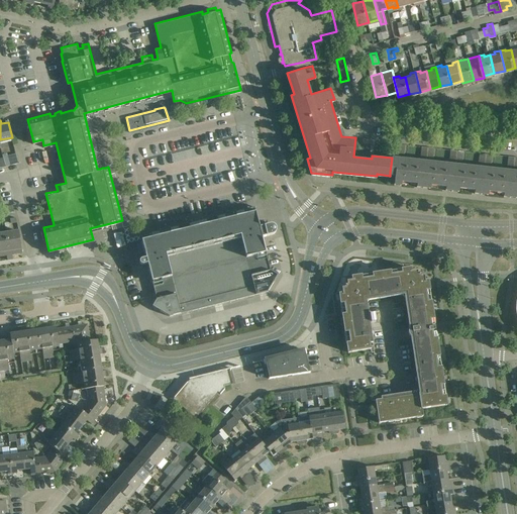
[(392,158),(390,173),(395,173),(394,182),(401,183),(401,180),(417,181),(416,185),(430,186),(430,183),(445,184),(445,188),(458,189),(459,186),(475,188),(475,191),(488,193),(488,189),(504,191),(503,194),(516,196),(516,192),(516,155),(508,155),(507,169),(490,167),(491,152),(492,152),(479,150),(479,151),(480,151),(478,166),(460,164),(462,149),(450,147),(450,148),(448,163),(432,161),(433,146),(434,146),(421,144),(421,145),(420,160),(403,158),(404,143),(405,143),(405,142),(398,142),(397,157),(392,157),(392,158)]
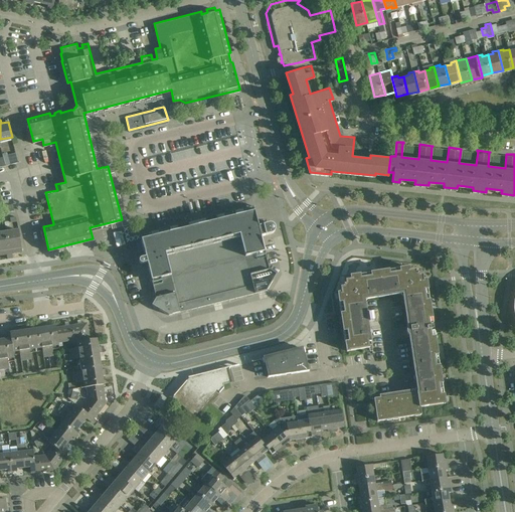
[(151,164),(173,157),(171,149),(148,156),(151,164)]
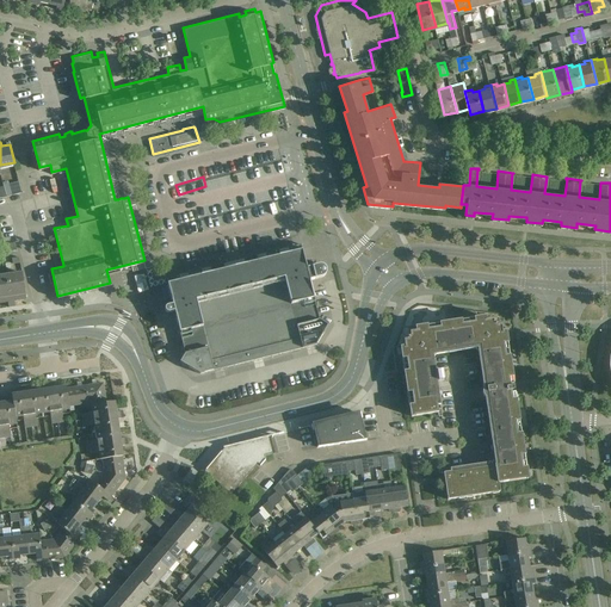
[(2,179),(4,184),(6,194),(22,190),(18,178),(8,180),(8,178),(2,179)]
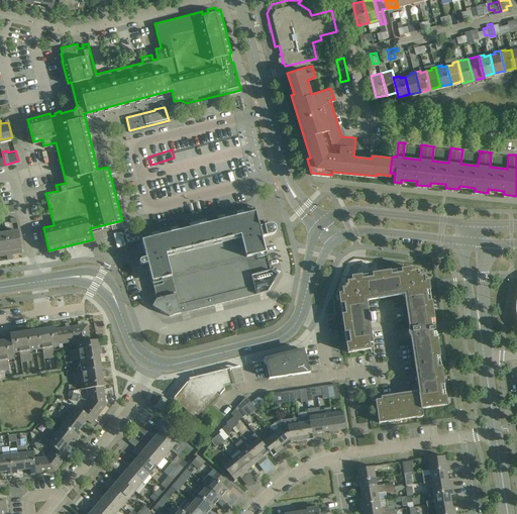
[(256,212),(255,209),(141,237),(145,255),(141,257),(140,257),(140,258),(139,258),(139,259),(139,260),(139,261),(140,261),(140,262),(141,262),(141,263),(142,263),(143,263),(147,262),(157,296),(152,304),(170,314),(268,290),(278,273),(271,268),(262,235),(273,232),(274,232),(274,231),(275,231),(275,230),(276,229),(276,228),(276,227),(276,226),(276,225),(275,224),(275,223),(274,223),(274,222),(273,222),(272,222),(271,222),(270,222),(264,223),(263,218),(257,219),(256,214),(256,212)]
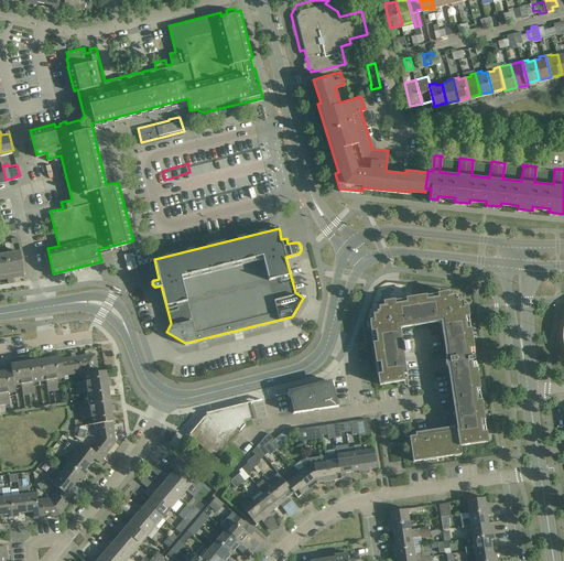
[(24,273),(21,249),(0,252),(0,277),(7,277),(8,281),(13,280),(13,276),(24,273)]
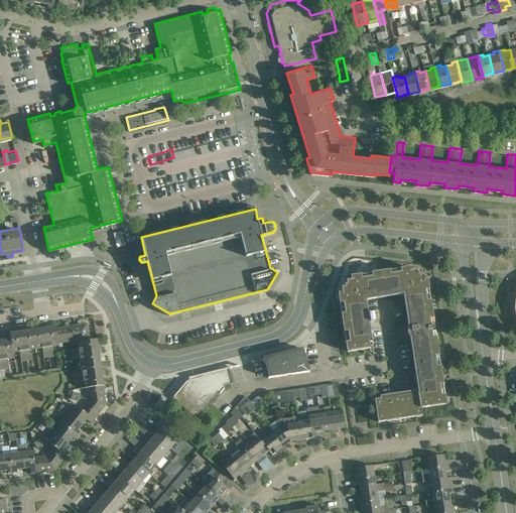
[(410,268),(410,265),(351,274),(352,277),(346,278),(346,281),(344,284),(341,285),(342,290),(339,291),(348,350),(370,346),(370,349),(373,348),(372,340),(369,340),(363,295),(405,289),(420,390),(380,396),(380,393),(372,395),(372,397),(374,397),(378,419),(415,414),(415,411),(421,410),(421,405),(445,402),(435,335),(432,336),(429,315),(432,315),(427,278),(423,278),(423,272),(420,273),(416,270),(416,267),(410,268)]
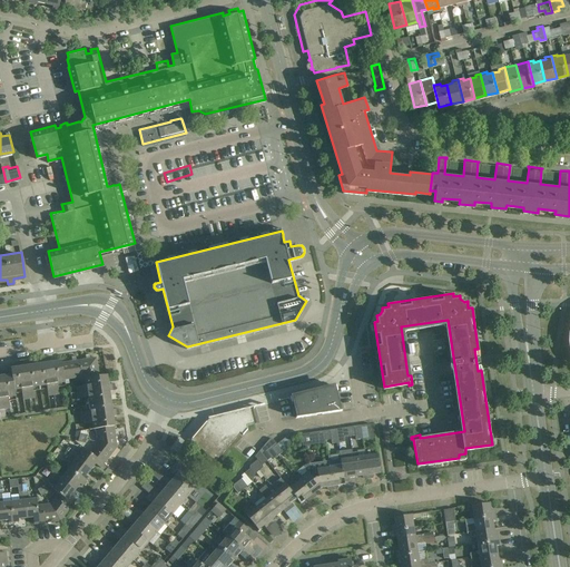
[(80,358),(82,374),(82,377),(99,373),(96,355),(90,355),(89,351),(86,352),(86,357),(80,358)]
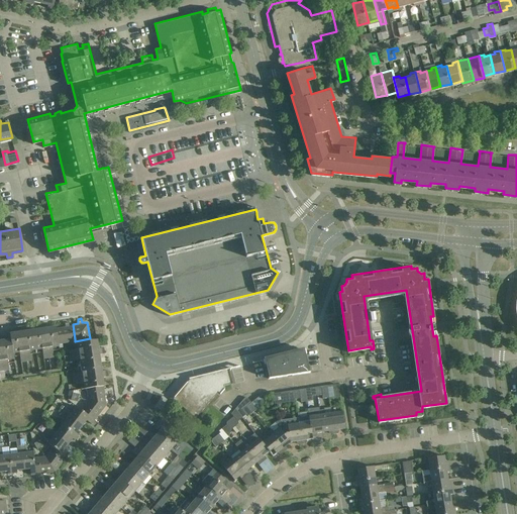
[(42,349),(43,356),(54,354),(53,348),(60,347),(59,341),(57,326),(56,325),(47,326),(46,320),(40,321),(41,327),(32,328),(36,350),(42,349)]
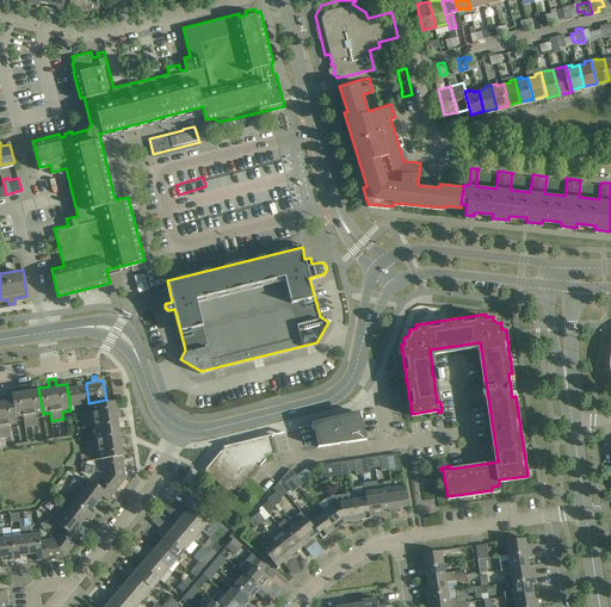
[(78,384),(67,385),(69,403),(88,401),(86,383),(82,383),(81,378),(76,379),(78,384)]
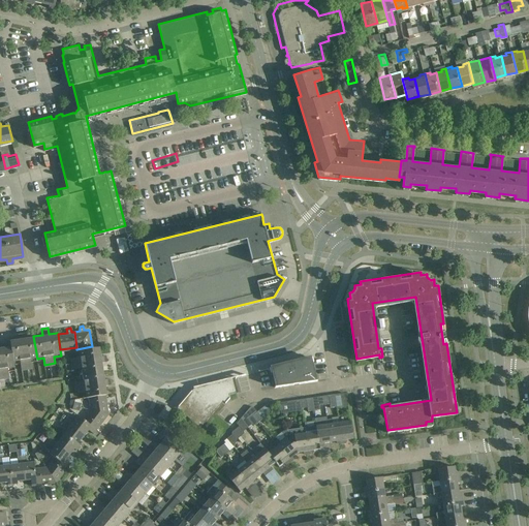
[(11,349),(12,349),(14,363),(21,362),(22,368),(32,367),(31,360),(37,359),(33,336),(25,337),(25,332),(18,333),(19,338),(10,339),(10,345),(11,349)]
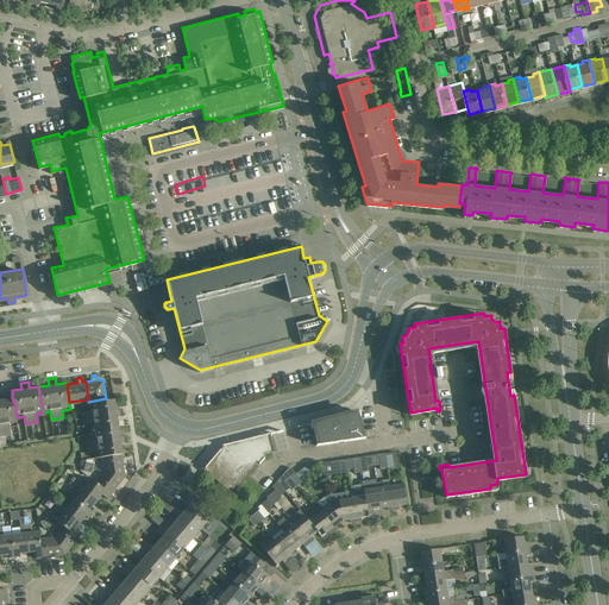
[(0,433),(11,432),(10,424),(18,423),(17,417),(14,402),(13,402),(12,397),(4,398),(2,392),(0,391),(0,433)]
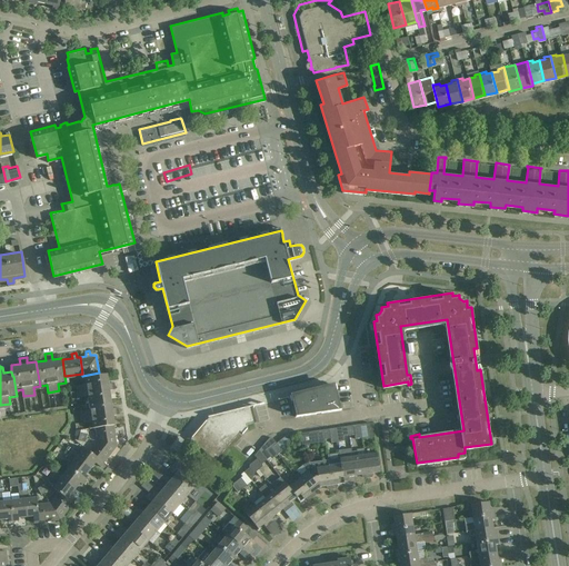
[(115,380),(108,381),(107,371),(99,373),(82,376),(81,376),(82,384),(77,385),(78,395),(85,395),(86,405),(111,400),(109,388),(116,387),(115,380)]
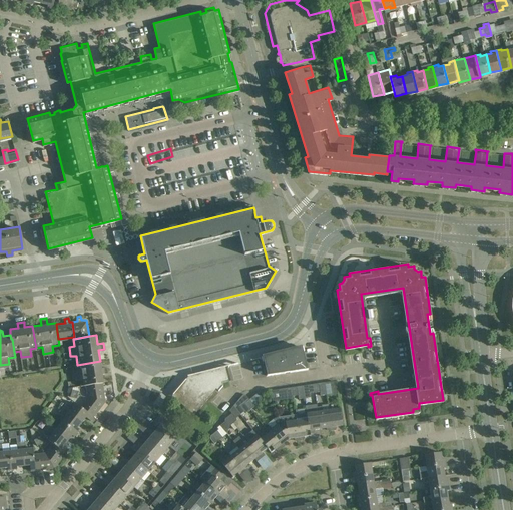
[(301,345),(264,354),(268,373),(306,367),(301,346),(301,345)]
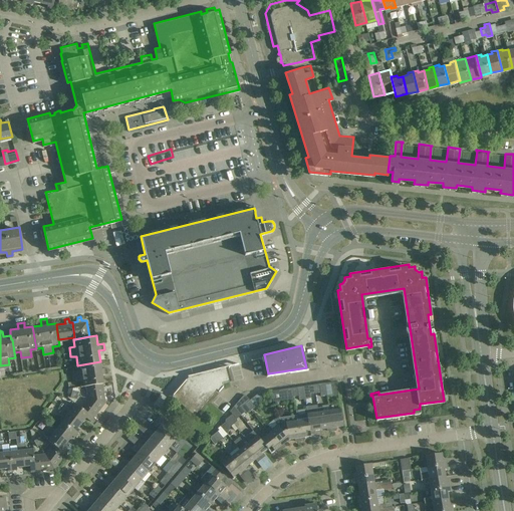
[(106,365),(101,366),(100,361),(77,365),(78,368),(72,369),(73,379),(79,378),(80,386),(86,385),(102,381),(103,381),(102,372),(107,372),(106,365)]
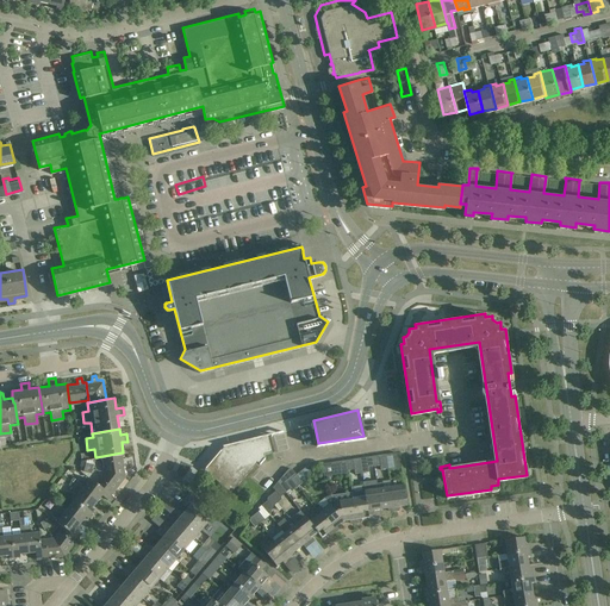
[(272,449),(268,432),(246,437),(246,438),(247,438),(247,441),(241,444),(236,441),(223,443),(223,444),(204,468),(231,491),(256,460),(260,462),(265,456),(265,455),(263,451),(272,449)]
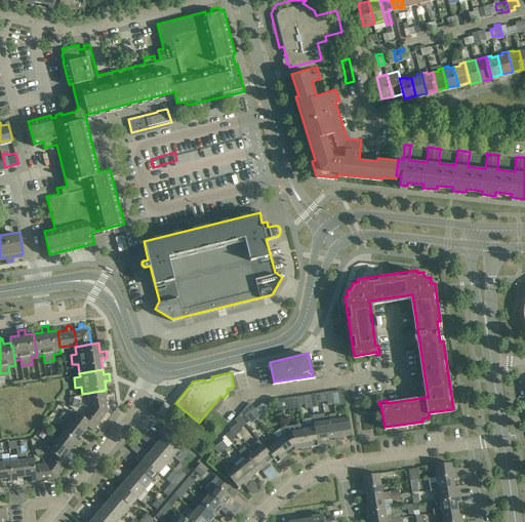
[(332,389),(333,401),(339,401),(346,400),(345,393),(341,392),(338,392),(337,388),(332,389)]
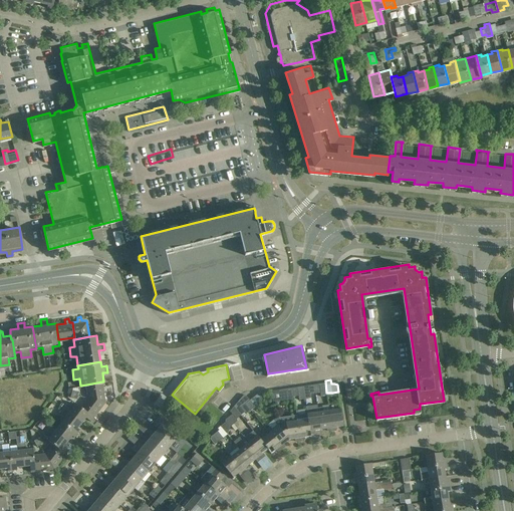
[(326,393),(325,380),(314,382),(315,391),(320,390),(320,394),(326,393)]
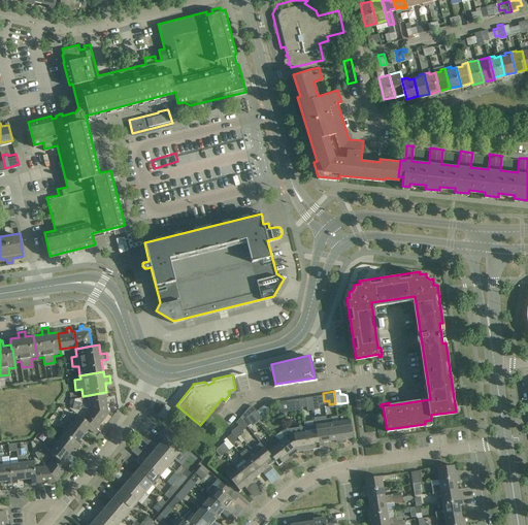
[(89,395),(91,407),(108,411),(105,392),(89,395)]
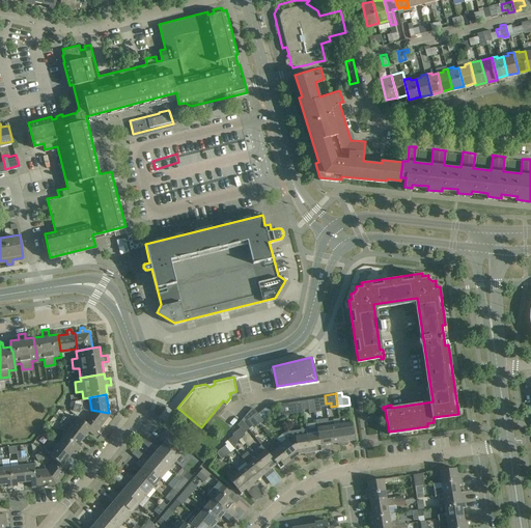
[(326,404),(325,395),(313,396),(315,410),(320,409),(320,405),(326,404)]
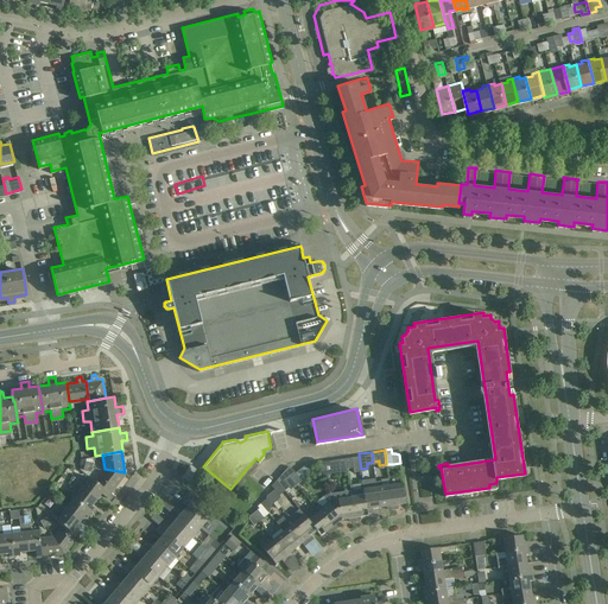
[(361,469),(359,453),(346,456),(347,465),(353,464),(354,469),(361,469)]
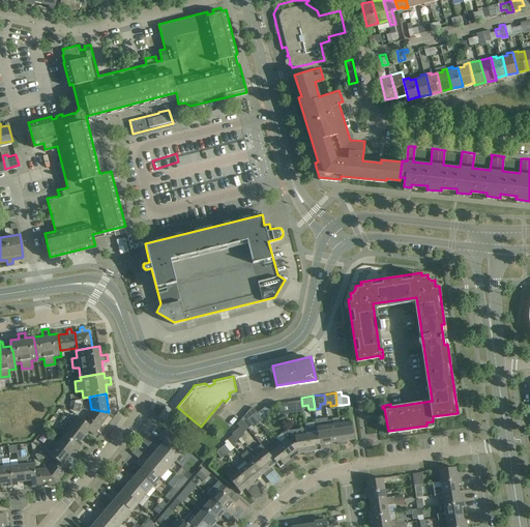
[(302,406),(301,398),(297,399),(296,401),(291,402),(290,400),(280,401),(282,413),(302,410),(302,406)]
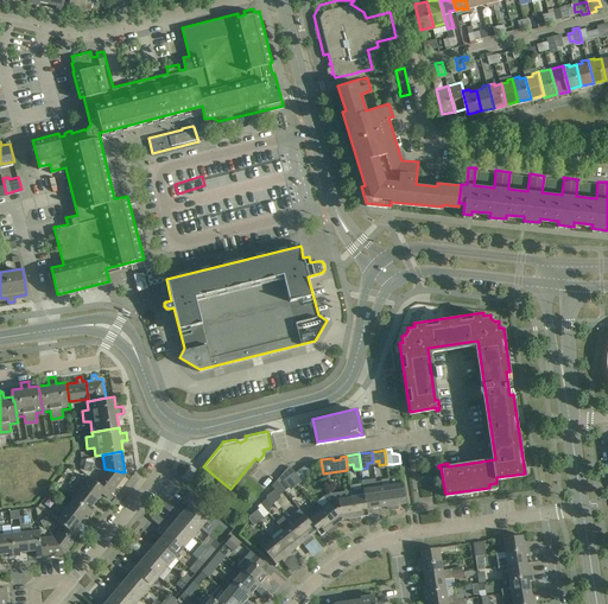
[(305,463),(296,470),(290,475),(297,483),(301,479),(301,476),(310,469),(305,463)]
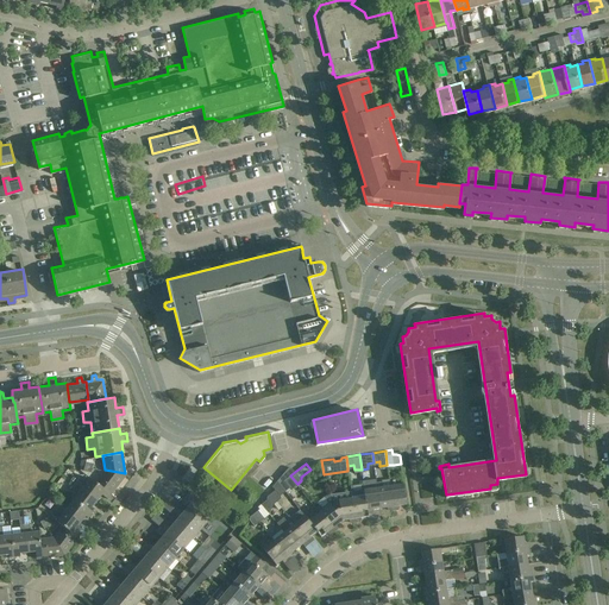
[(292,487),(297,484),(290,476),(296,471),(290,465),(288,465),(277,478),(286,489),(290,485),(292,487)]
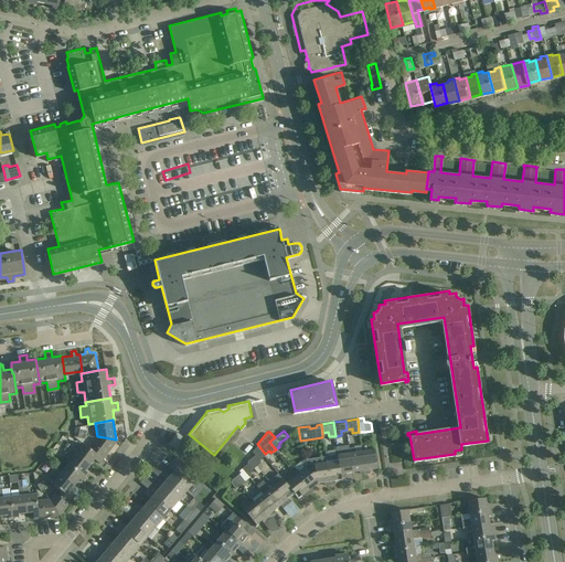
[(89,446),(103,457),(116,439),(97,436),(89,446)]
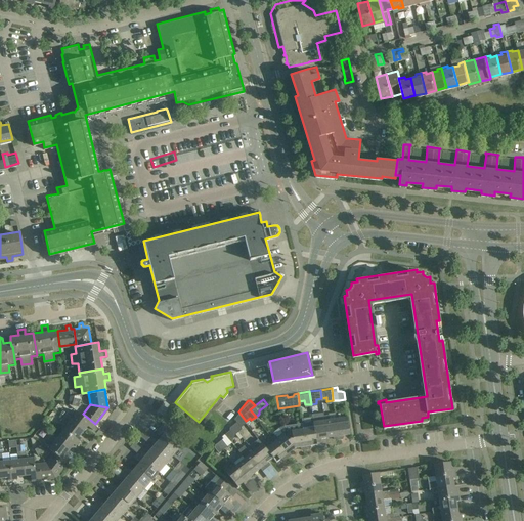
[(63,415),(83,429),(87,424),(92,427),(95,424),(83,414),(78,410),(73,417),(66,411),(63,415)]
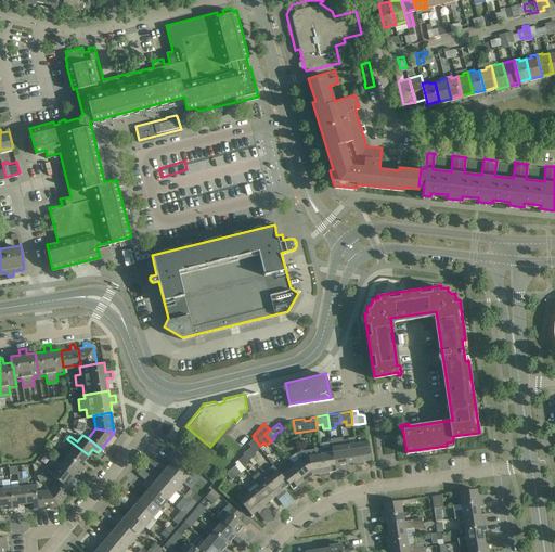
[(356,447),(356,441),(355,435),(347,436),(348,437),(343,437),(345,451),(346,461),(353,460),(353,461),(357,464),(359,463),(357,452),(356,447)]
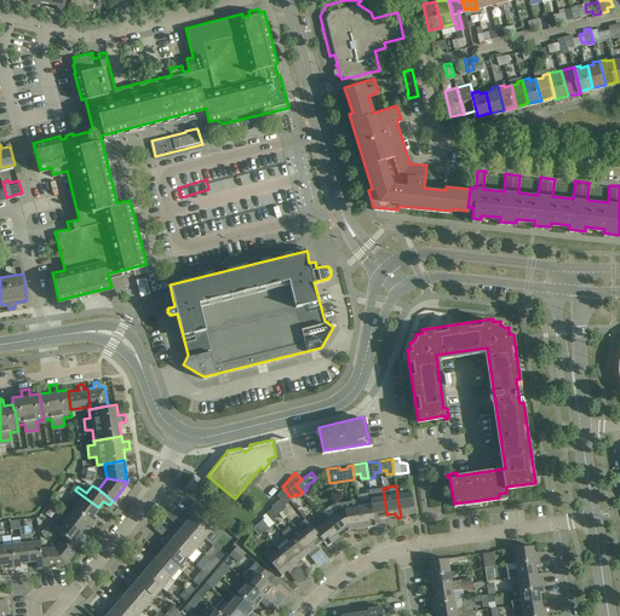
[(385,504),(383,488),(377,489),(377,488),(369,489),(371,496),(372,504),(374,522),(374,520),(377,520),(379,517),(379,516),(386,514),(385,504)]
